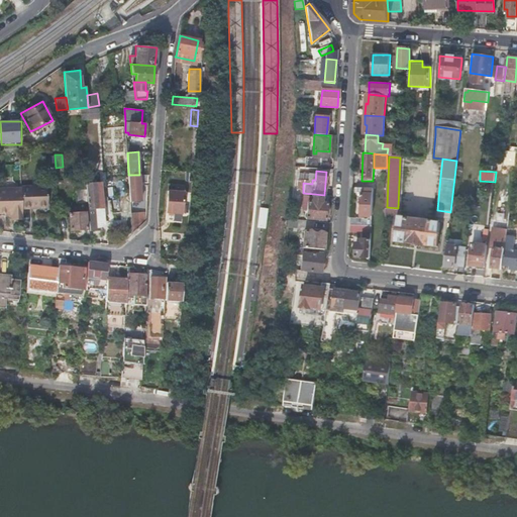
[(139,175),(128,175),(129,192),(131,192),(136,192),(140,192),(139,175)]
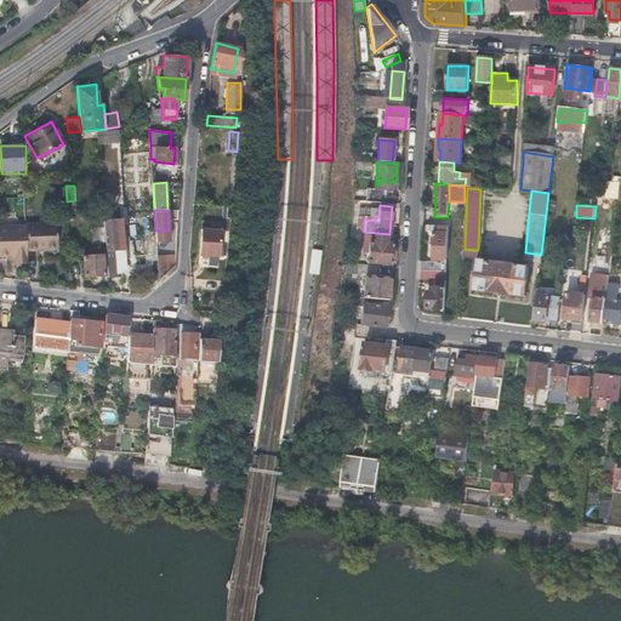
[(106,239),(103,214),(89,215),(91,241),(106,239)]
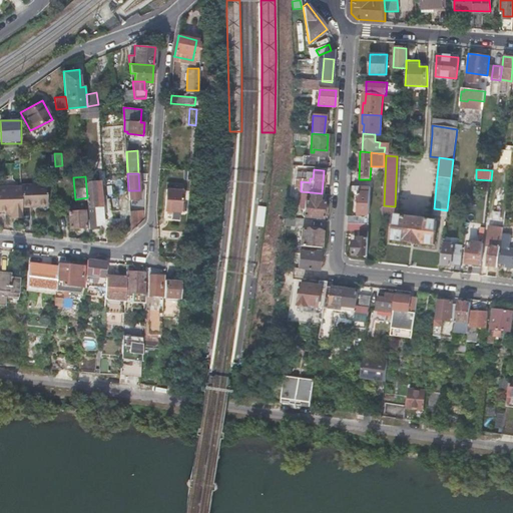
[(96,182),(86,183),(87,195),(88,195),(88,200),(87,200),(88,202),(90,228),(93,228),(93,233),(100,233),(100,228),(102,227),(101,223),(104,222),(103,206),(96,206),(95,194),(97,194),(96,182)]
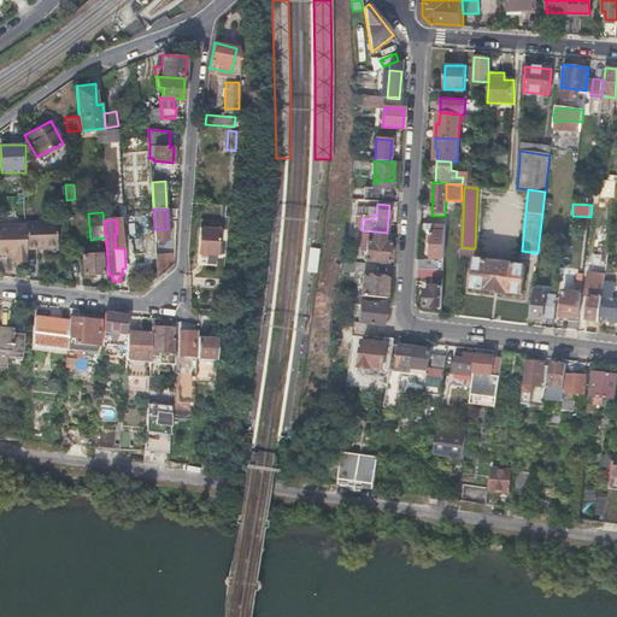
[(57,222),(24,223),(25,227),(27,251),(39,250),(39,247),(58,246),(57,222)]
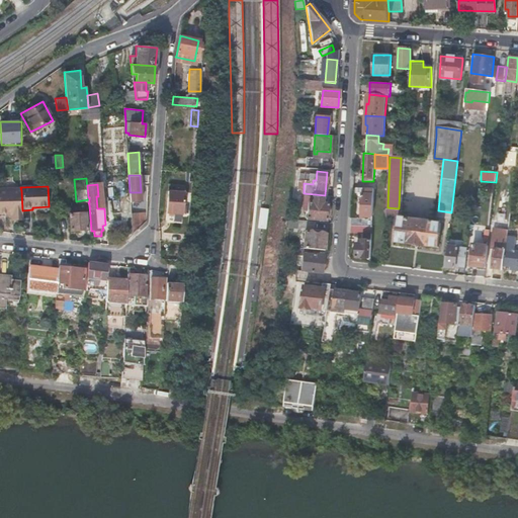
[(372,217),(373,188),(356,188),(356,192),(363,192),(363,194),(362,194),(361,217),(372,217)]
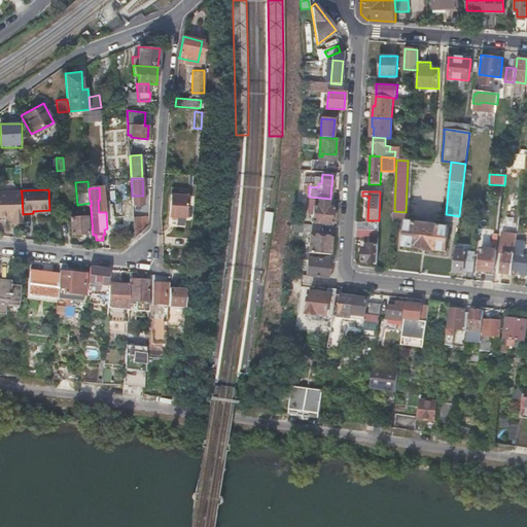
[(0,217),(10,217),(11,223),(23,223),(23,214),(22,194),(0,195),(0,217)]
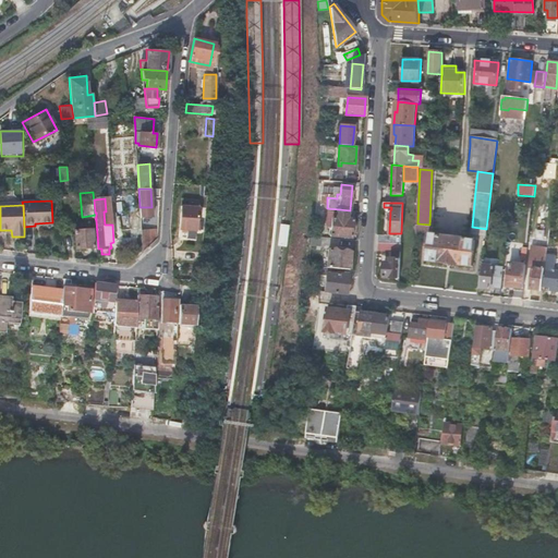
[(201,233),(202,207),(181,206),(180,232),(201,233)]
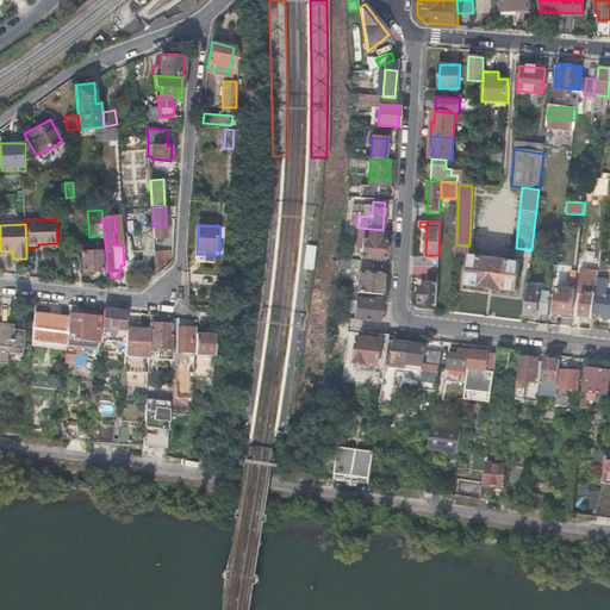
[(143,254),(155,253),(155,251),(154,235),(154,234),(142,234),(143,254)]
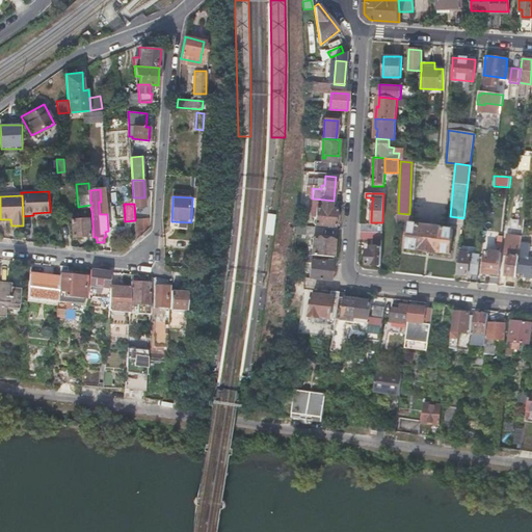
[(317,207),(315,224),(335,227),(337,209),(317,207)]
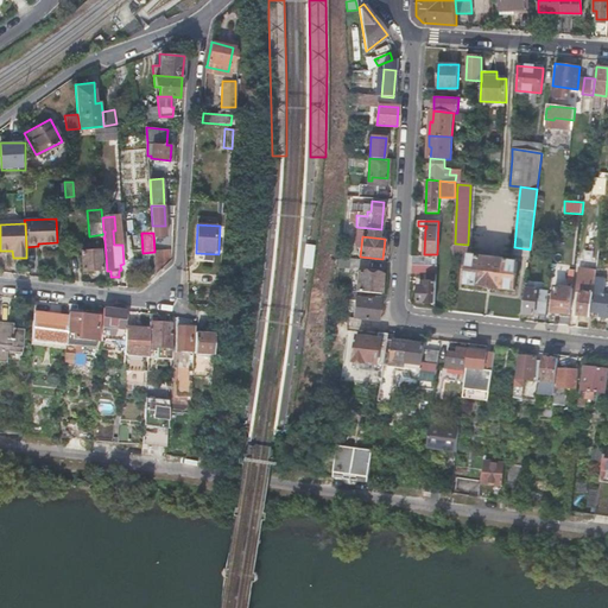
[(101,249),(93,249),(81,251),(82,271),(102,268),(101,249)]
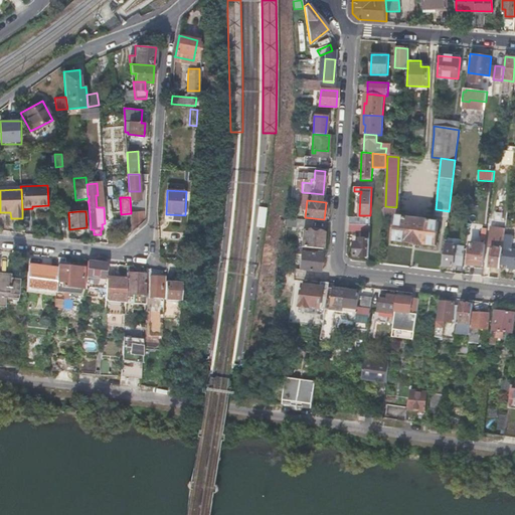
[(483,222),(484,214),(475,213),(474,221),(483,222)]
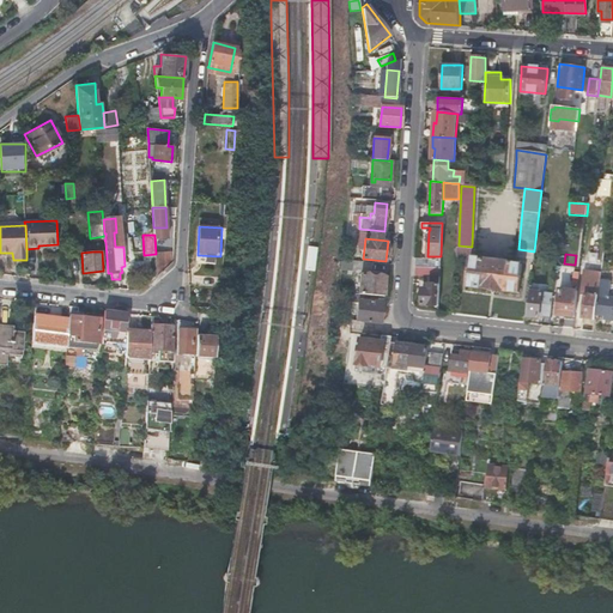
[(471,256),(467,286),(519,292),(522,263),(471,256)]
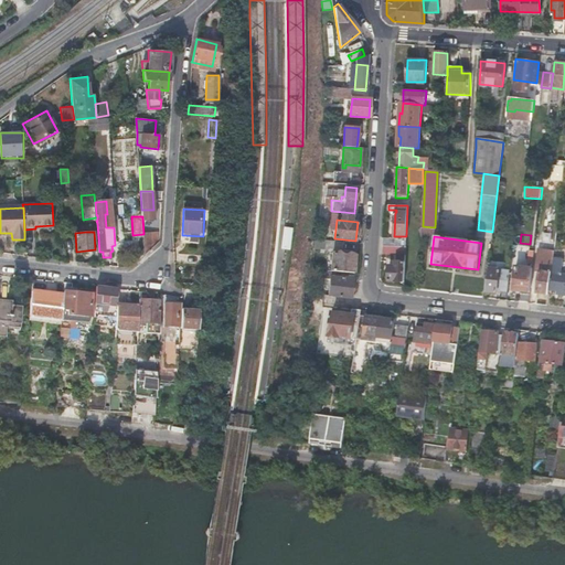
[(396,246),(406,247),(406,238),(397,238),(383,237),(383,245),(396,246)]
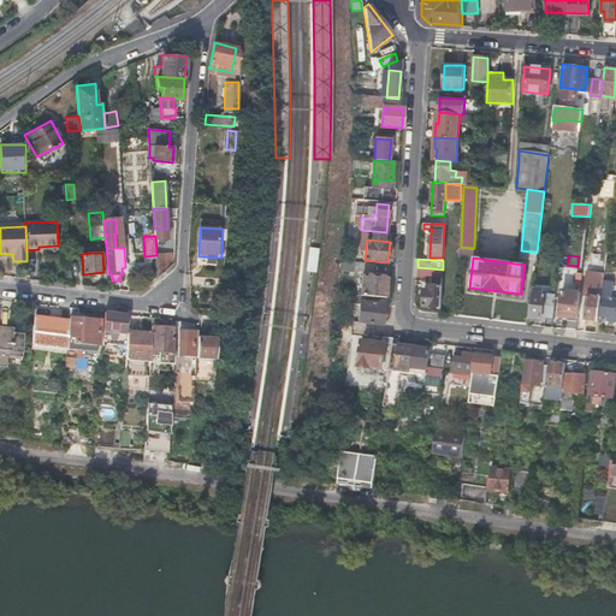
[(357,261),(357,271),(373,272),(373,262),(357,261)]
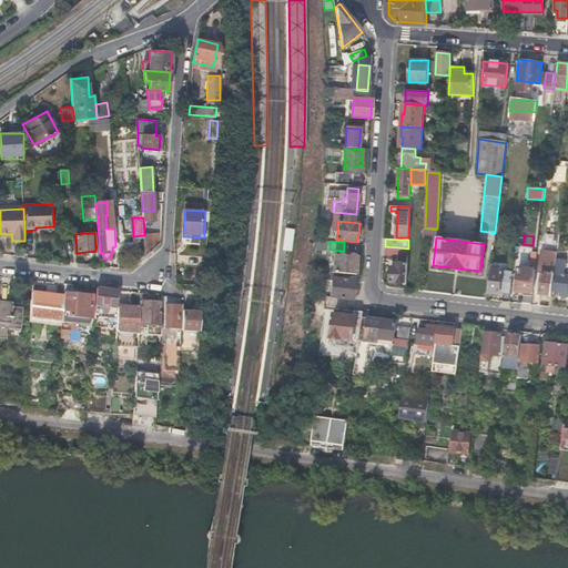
[(392,282),(407,283),(407,263),(408,249),(398,247),(385,246),(384,254),(399,255),(399,263),(398,263),(398,266),(392,266),(392,282)]
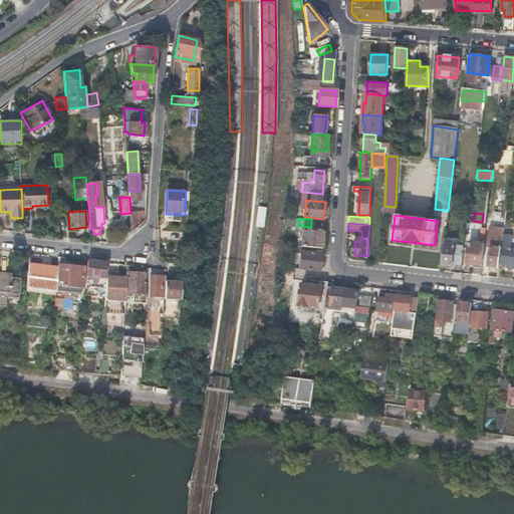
[(170,239),(184,240),(185,226),(171,225),(171,229),(170,229),(170,239)]
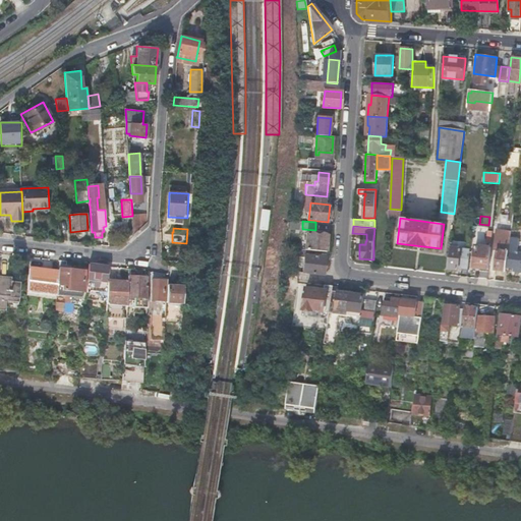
[(496,270),(506,271),(507,267),(509,251),(509,248),(510,237),(511,232),(511,230),(501,229),(498,250),(496,270)]
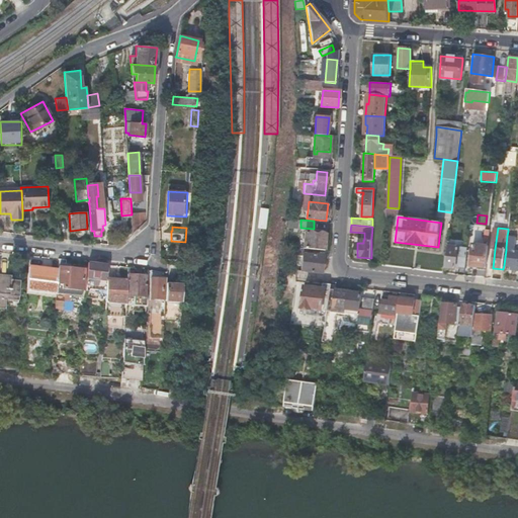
[(306,231),(304,248),(325,250),(326,233),(306,231)]
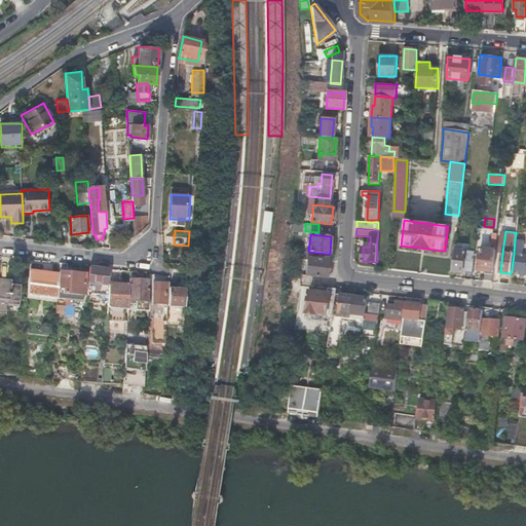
[(514,254),(512,269),(520,270),(519,273),(525,273),(525,255),(522,255),(524,240),(515,239),(514,251),(514,254)]
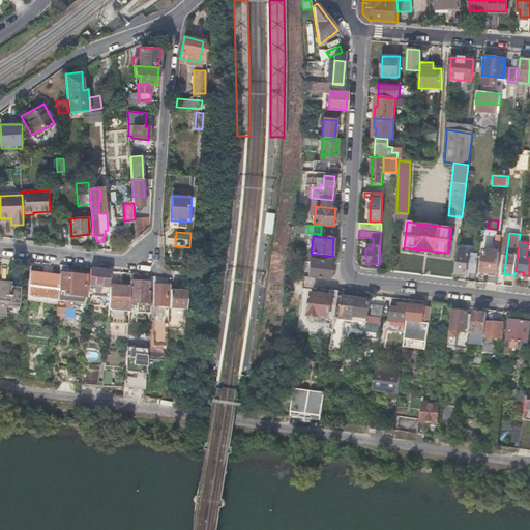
[(481,271),(498,273),(500,254),(500,252),(483,251),(481,271)]
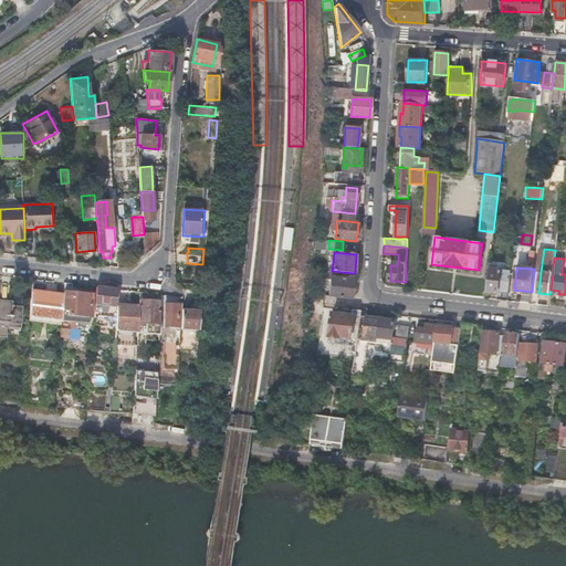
[(489,269),(486,292),(498,293),(499,290),(509,292),(511,271),(501,270),(489,269)]
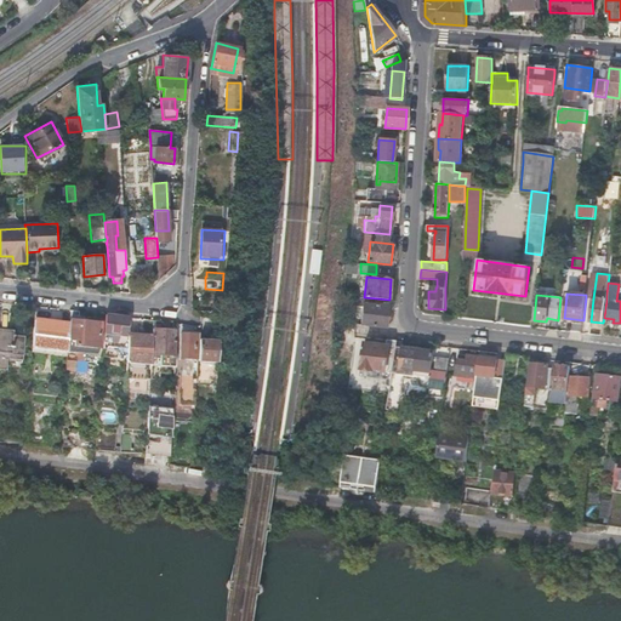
[(586,297),(584,320),(591,322),(593,298),(586,297)]
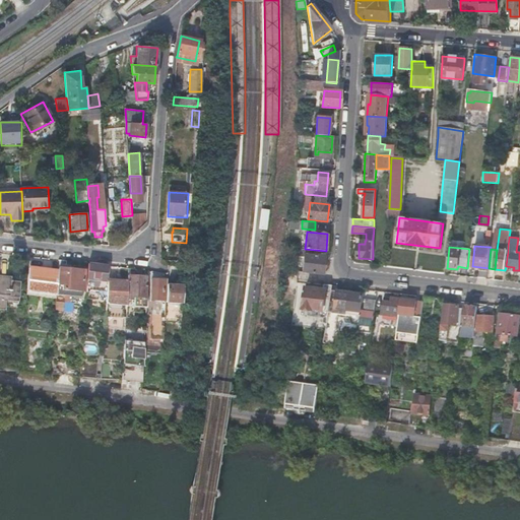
[(305,254),(303,271),(323,273),(325,256),(305,254)]
